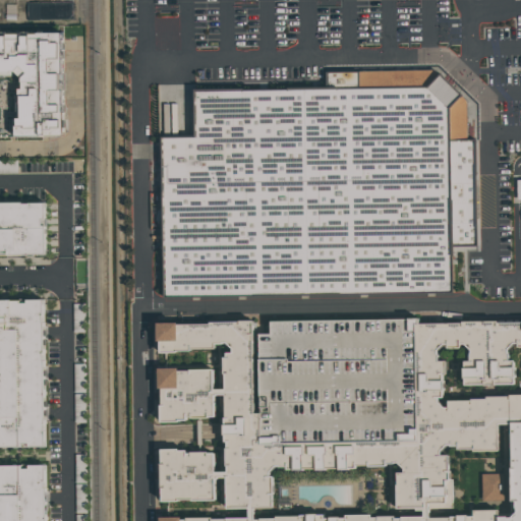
[(0,33),(66,33),(66,136),(0,136),(0,33)]
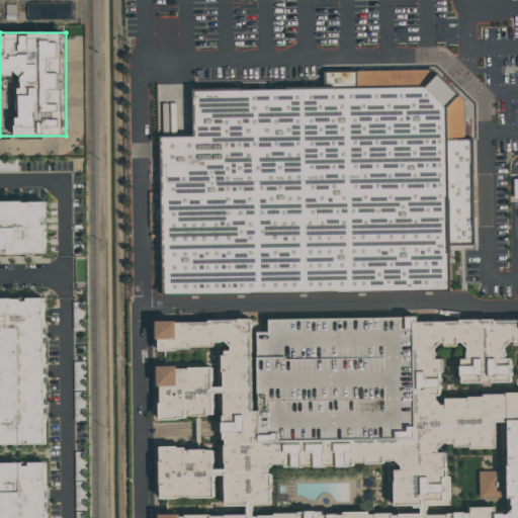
[(198,92),(197,138),(163,139),(165,297),(451,292),(451,246),(475,246),(473,140),(466,140),(465,101),(439,76),(429,71),(327,72),(327,89),(198,92)]
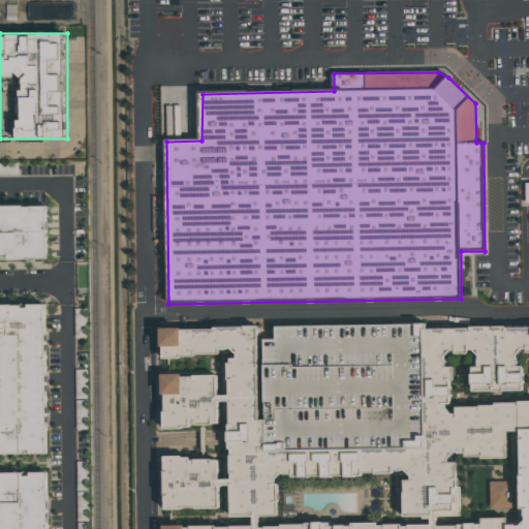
[(0,203),(45,203),(47,259),(0,259),(0,203)]
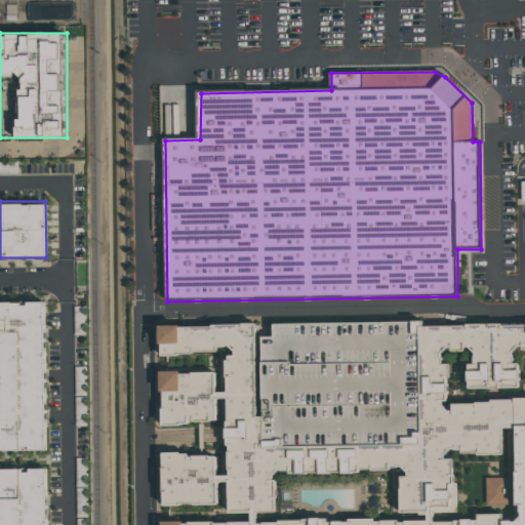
[(47,451),(0,451),(0,301),(46,301),(47,451)]
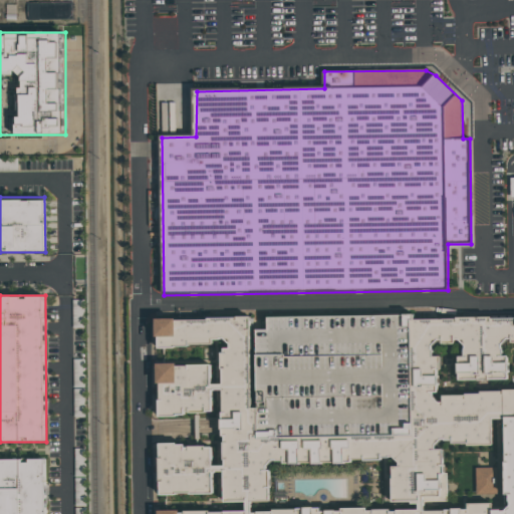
[(154,315),(251,313),(254,433),(408,430),(406,314),(513,312),(513,513),(155,513),(155,507),(241,506),(241,504),(221,504),(221,473),(214,473),(214,497),(157,498),(156,438),(214,437),(215,462),(221,462),(220,392),(214,392),(214,415),(157,416),(156,360),(213,358),(213,380),(220,380),(219,346),(155,347),(154,315)]
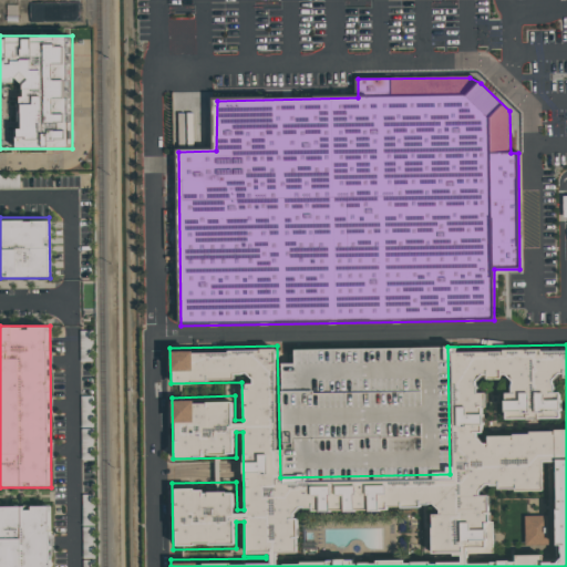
[(0,566),(0,507),(51,507),(51,566),(0,566)]
